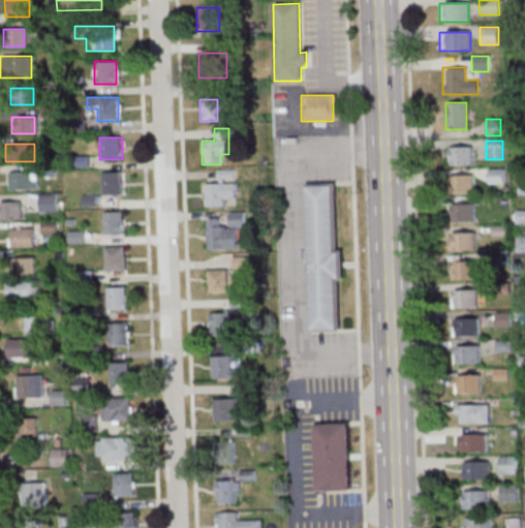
[(448,147),(448,165),(470,165),(470,147),(448,147)]
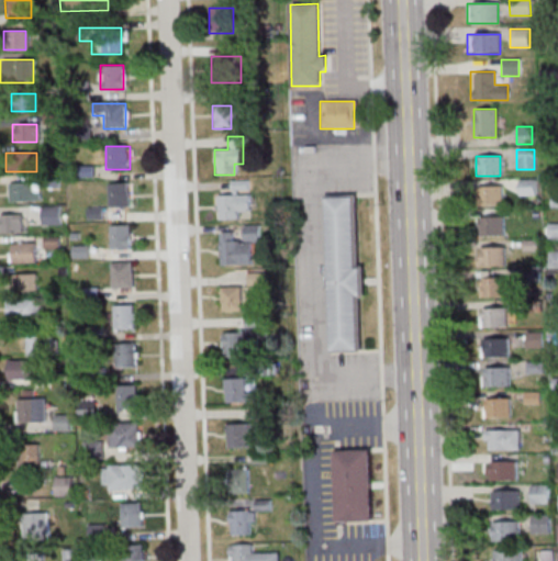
[(535,195),(535,180),(519,180),(519,195),(535,195)]
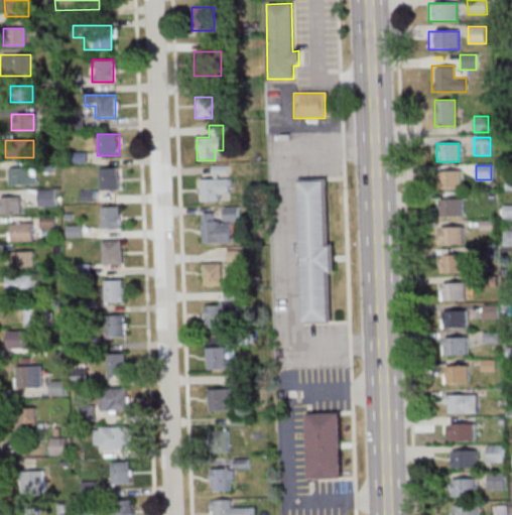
[(34,167),(6,167),(6,185),(34,185),(34,167)]
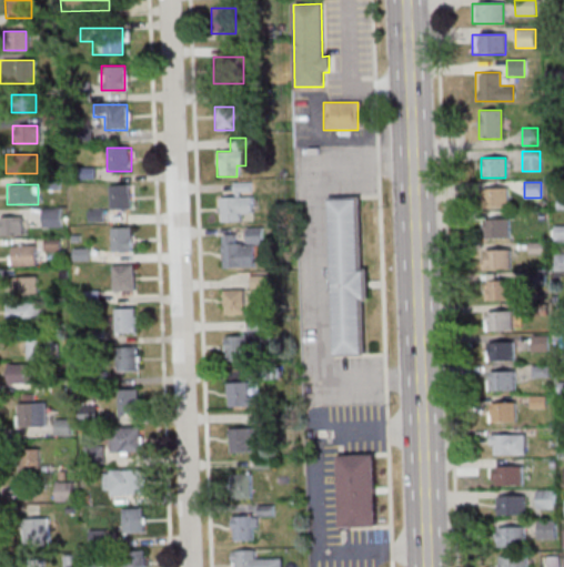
[(108,210),(131,210),(131,185),(108,185),(108,210)]
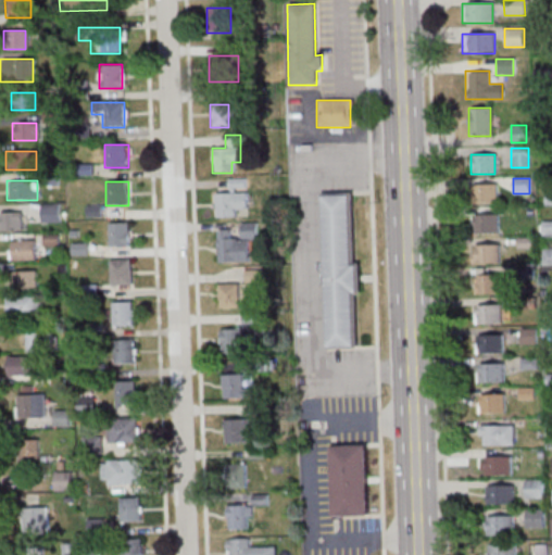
[(213,192),(214,218),(235,217),(235,206),(245,206),(245,191),(233,191),(233,181),(226,181),(227,191),(213,192)]
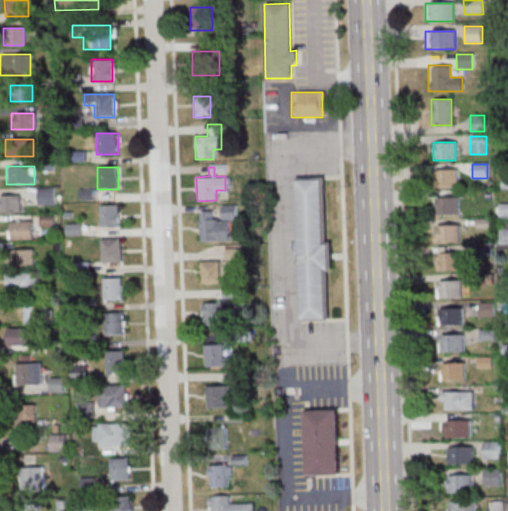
[(457,187),(457,169),(437,170),(437,187),(457,187)]
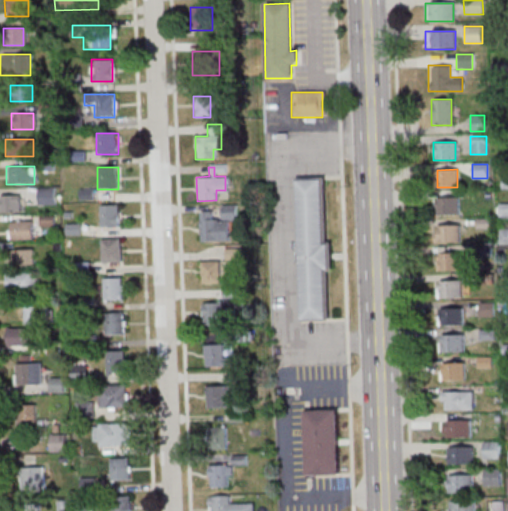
[(294,178),(297,320),(327,320),(324,177),(294,178)]
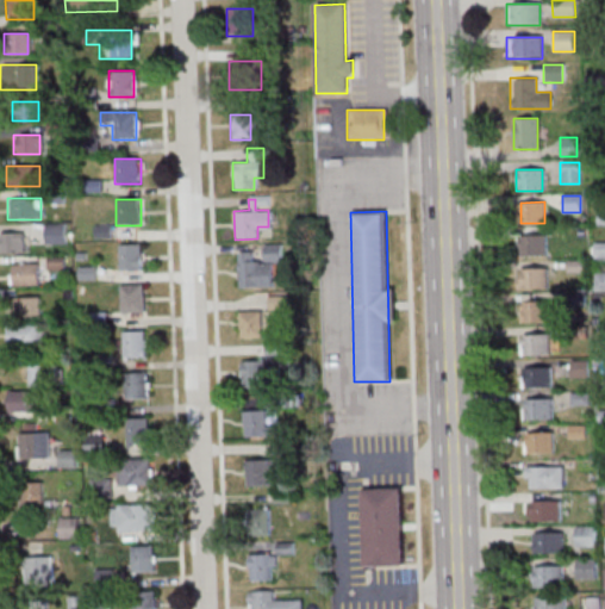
[(63,244),(63,224),(43,224),(43,244),(63,244)]
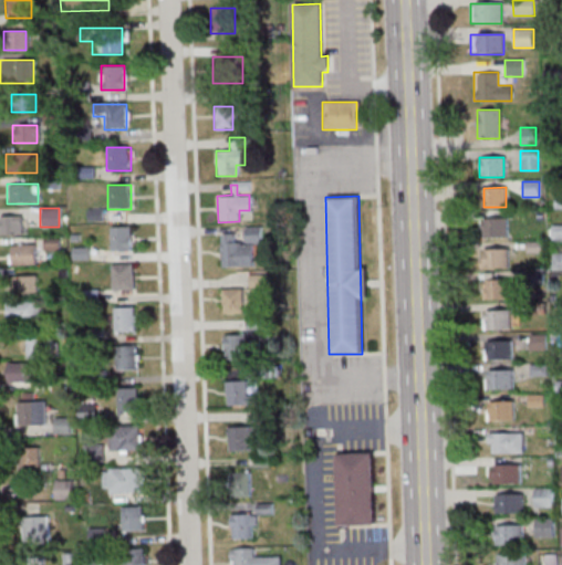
[(0,234),(20,234),(20,216),(0,216),(0,234)]
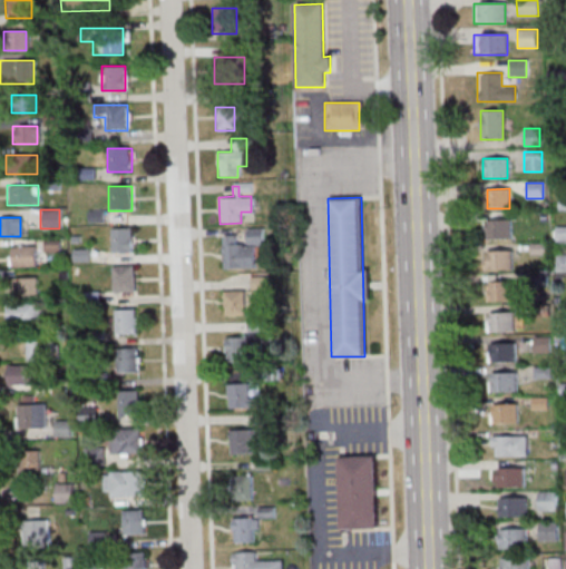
[(509,219),(484,219),(484,239),(509,239),(509,219)]
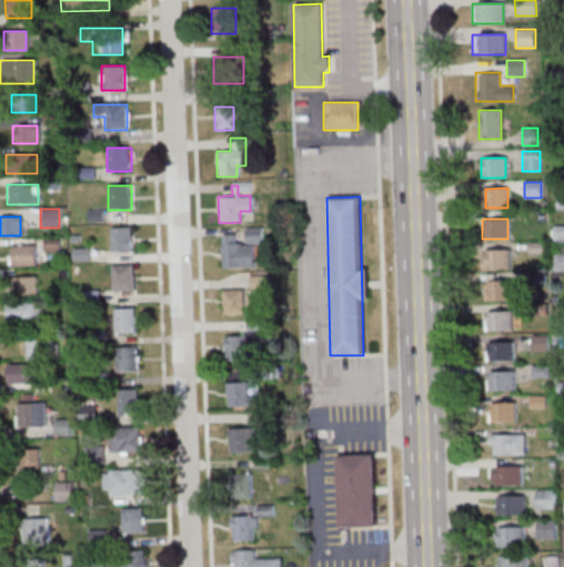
[(109,228),(109,252),(131,252),(131,228),(109,228)]
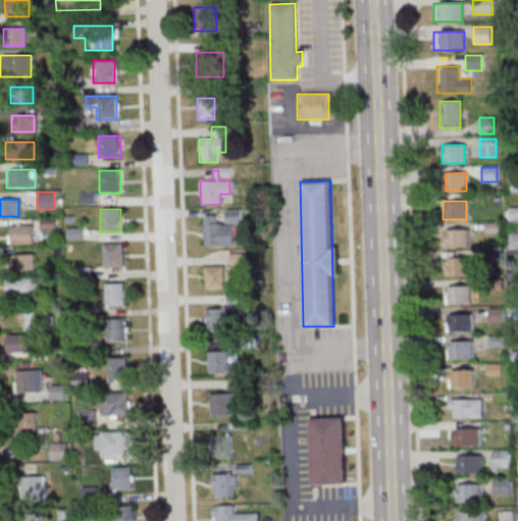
[(231,225),(239,225),(239,209),(223,209),(223,223),(213,223),(213,215),(202,216),(202,247),(231,247),(231,225)]
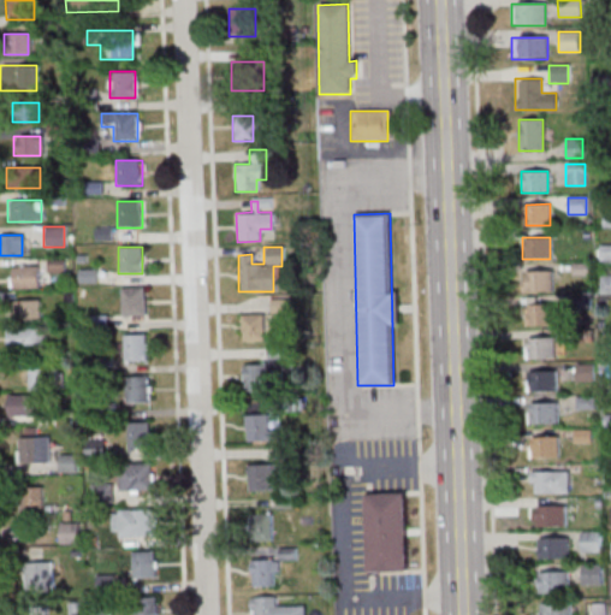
[(7,266),(7,289),(36,289),(36,266),(7,266)]
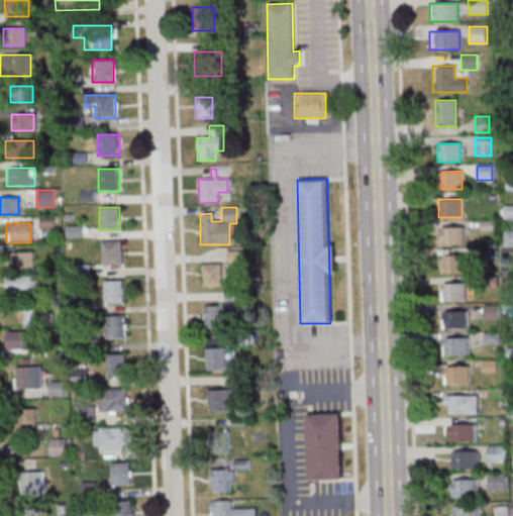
[(463,245),(463,227),(437,227),(437,245),(463,245)]
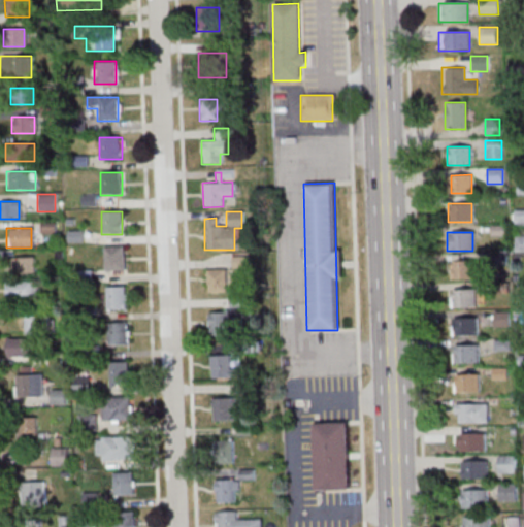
[(523,252),(523,236),(513,237),(513,253),(523,252)]
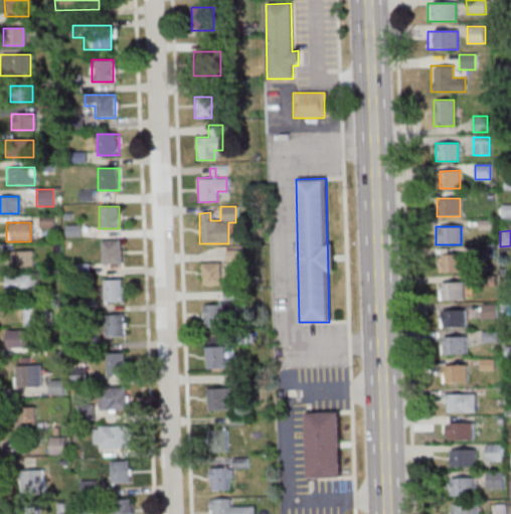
[(120,265),(120,239),(100,239),(100,265),(120,265)]
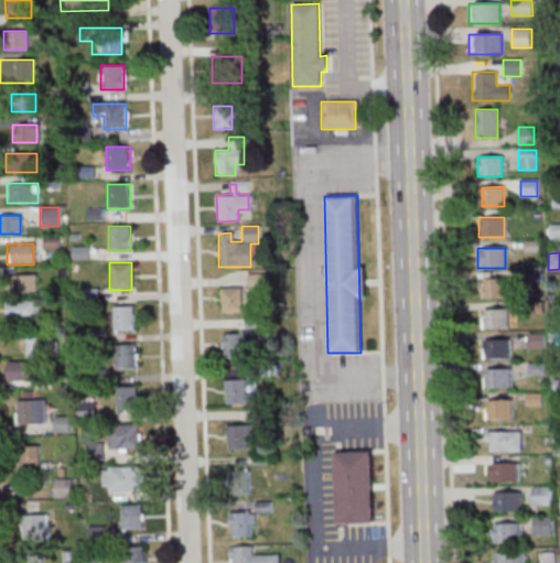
[(34,275),(12,275),(12,294),(34,294),(34,275)]
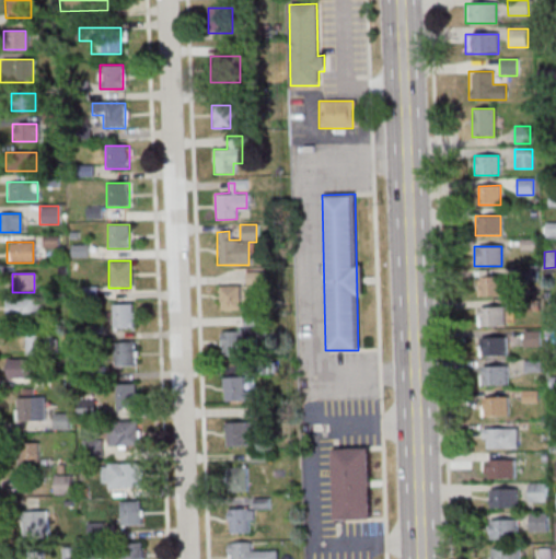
[(476,277),(476,297),(502,297),(502,277),(476,277)]
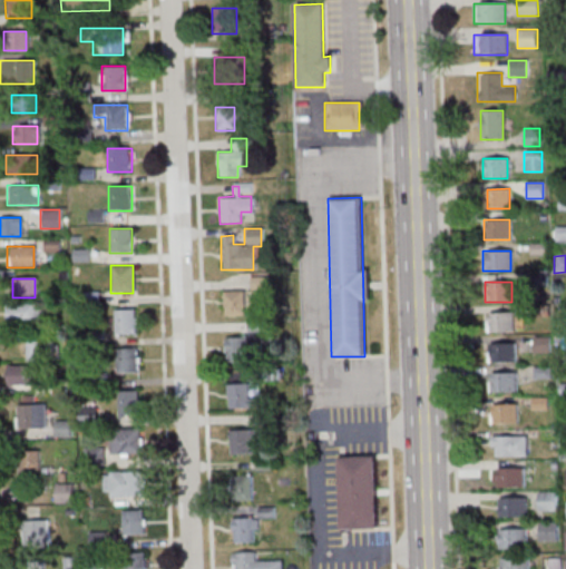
[(223,291),(223,315),(243,315),(243,291),(223,291)]
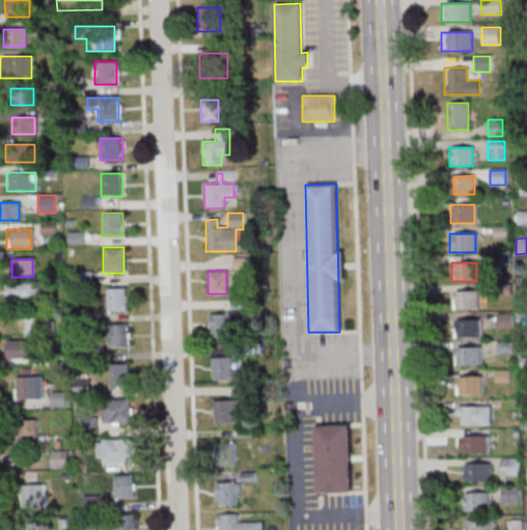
[(3,282),(3,301),(35,301),(35,282),(3,282)]
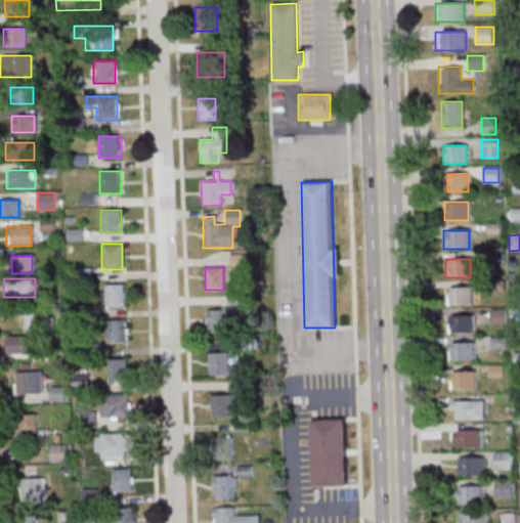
[(124,307),(124,285),(103,285),(103,307),(124,307)]
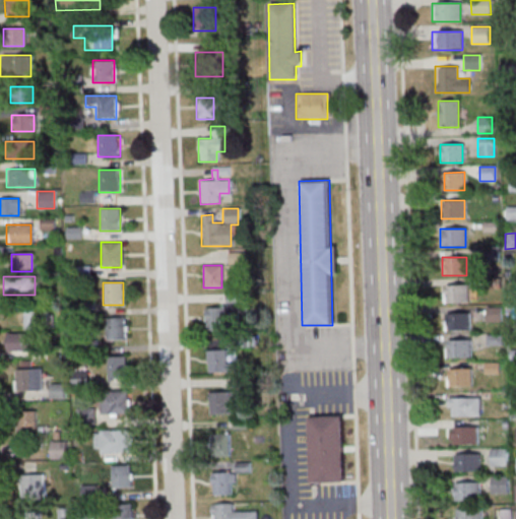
[(442,303),(468,303),(468,285),(442,285),(442,303)]
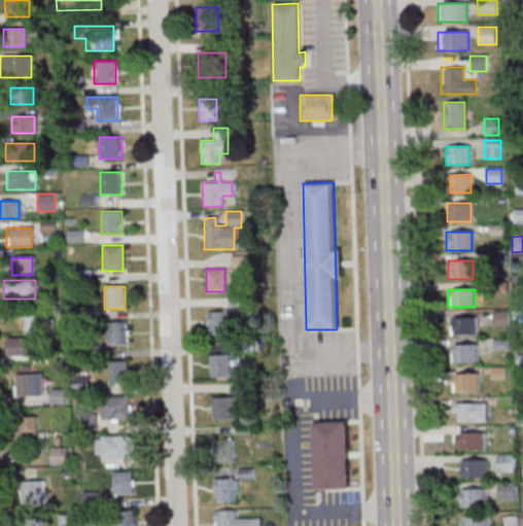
[(507,326),(507,311),(492,311),(492,326),(507,326)]
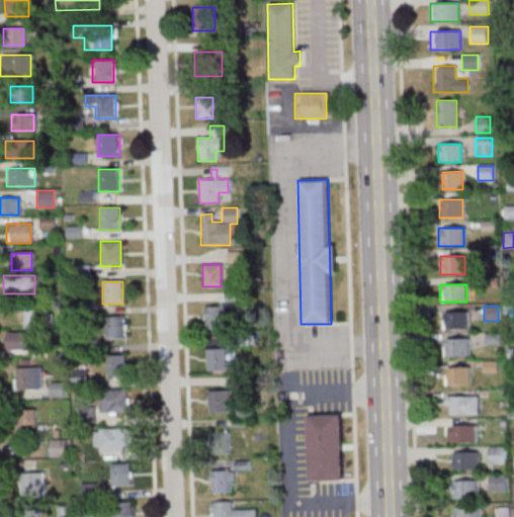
[(203,329),(224,329),(224,307),(203,307),(203,329)]
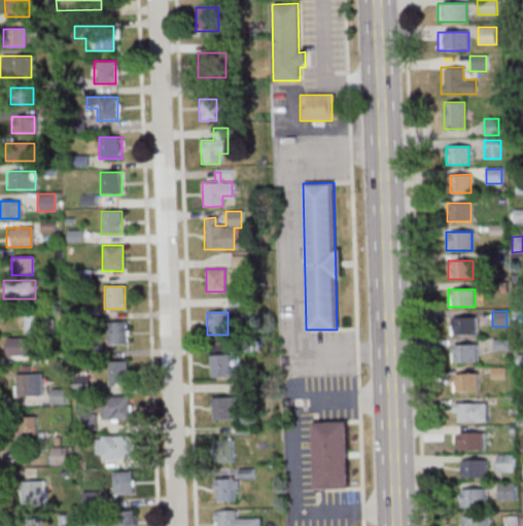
[(23,332),(46,332),(46,315),(23,315),(23,332)]
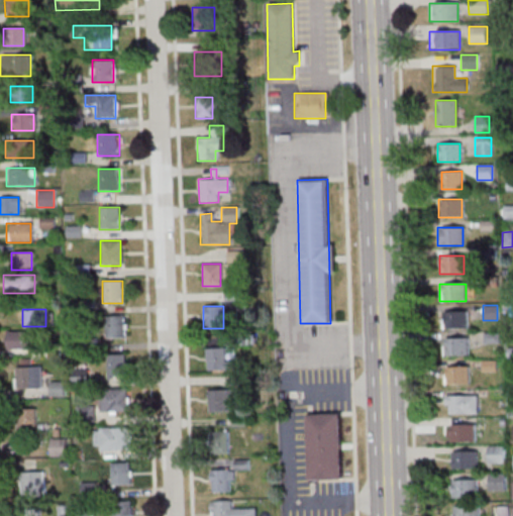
[(441,311),(441,328),(466,328),(466,311),(441,311)]
